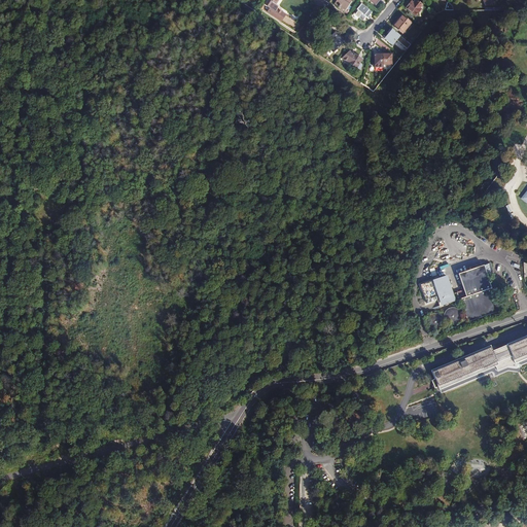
[(267,0),(265,4),(270,8),(267,11),(281,22),(286,14),(277,8),(276,5),(275,4),(277,0),(267,0)]
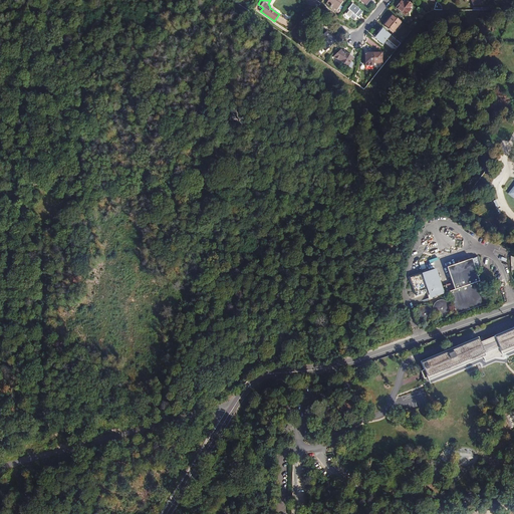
[(342,0),(329,0),(327,4),(336,10),(342,0)]
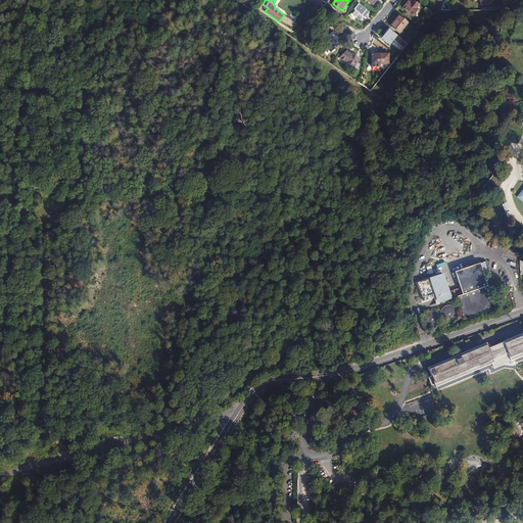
[(419,5),(412,0),(410,3),(408,1),(402,7),(413,15),(418,9),(416,8),(419,5)]
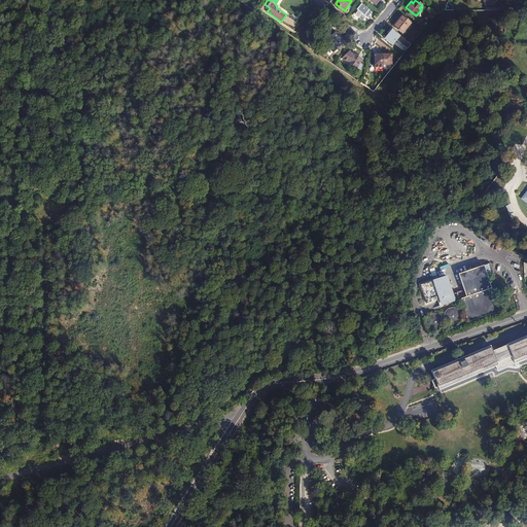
[(372,12),(361,4),(352,14),(357,19),(358,16),(362,20),(364,16),(369,19),(371,15),(370,14),(372,12)]
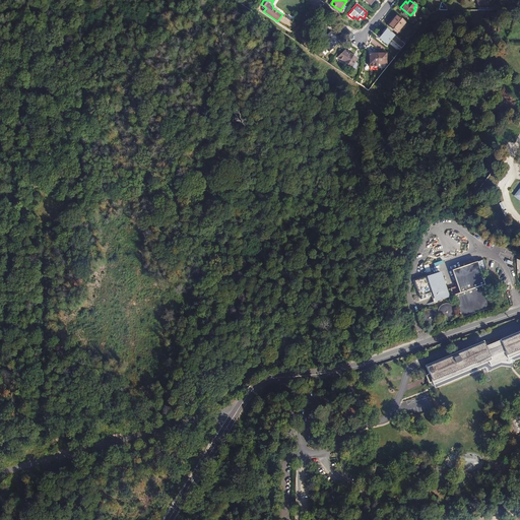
[(405,22),(396,15),(388,25),(397,34),(405,22)]
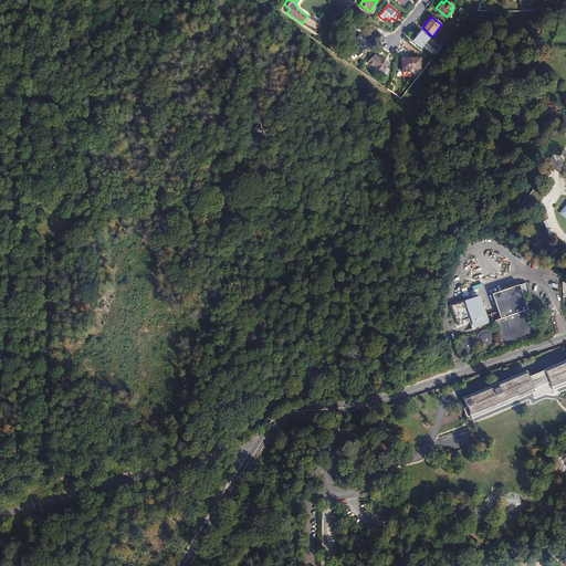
[(429,38),(421,31),(415,40),(419,44),(418,46),(420,49),(429,38)]
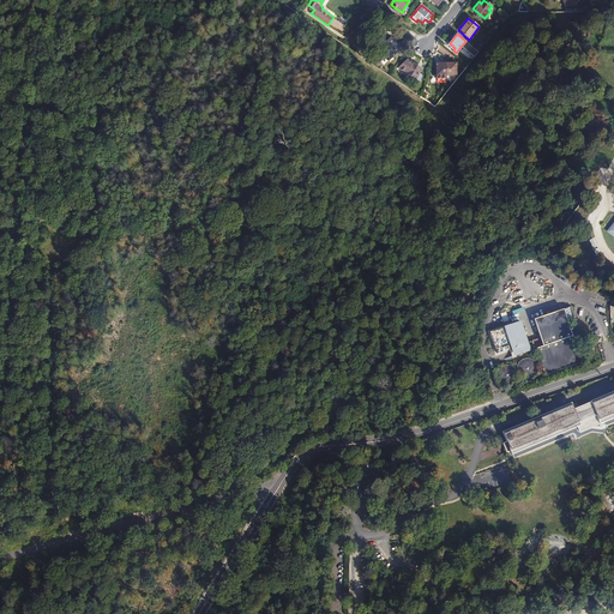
[(390,59),(397,52),(398,52),(403,47),(397,41),(396,42),(391,37),(378,49),(383,55),(385,54),(390,59)]
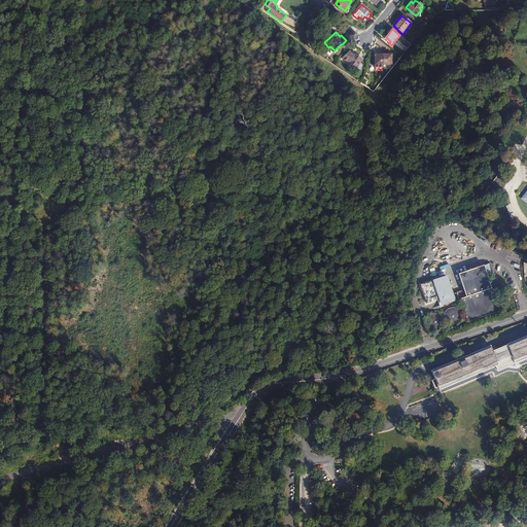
[(352,53),(350,50),(343,58),(360,69),(362,67),(362,65),(360,63),(362,59),(354,54),(354,55),(351,53),(352,53)]
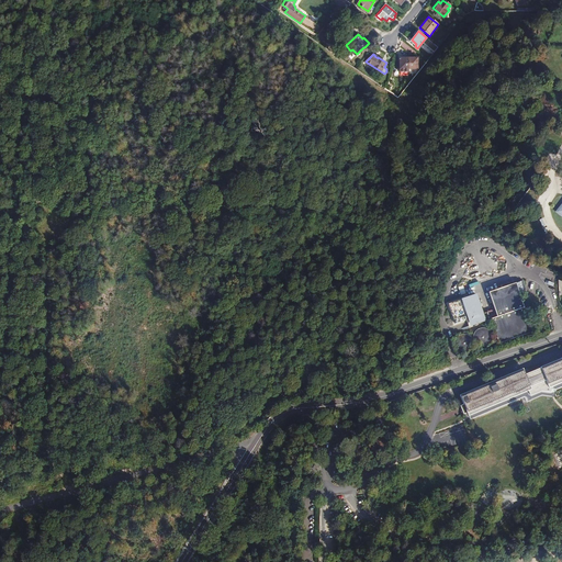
[(398,70),(405,71),(406,70),(406,68),(407,58),(400,58),(398,70)]
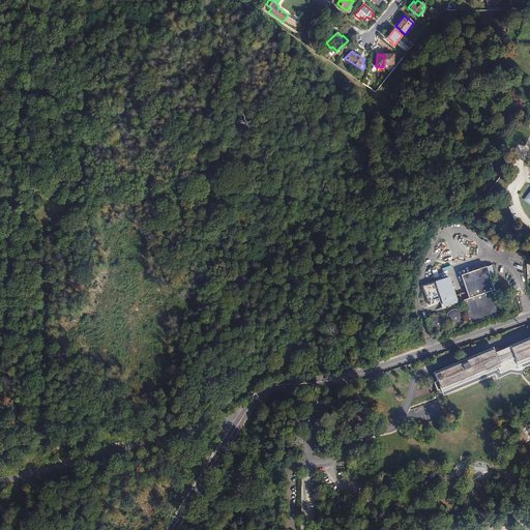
[(384,55),(383,64),(391,65),(392,56),(384,55)]
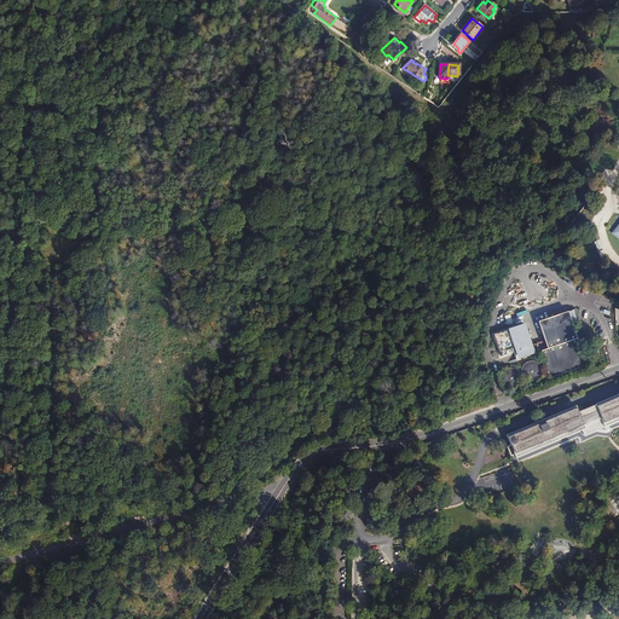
[(580,348),(567,311),(538,320),(544,340),(531,345),(524,324),(492,334),(499,356),(513,352),(515,360),(519,359),(519,357),(533,353),(533,352),(539,351),(549,379),(551,377),(586,365),(580,348)]
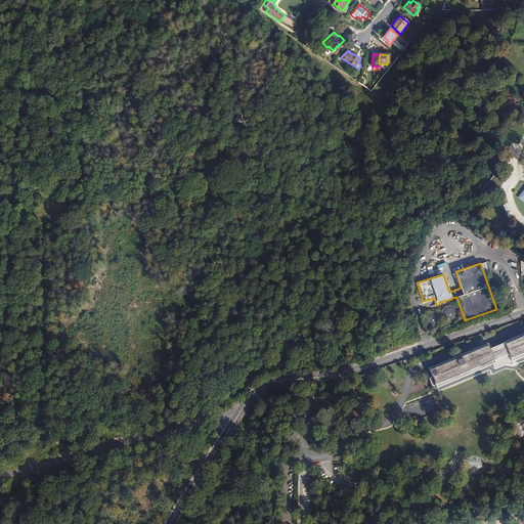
[(438,326),(441,329),(447,326),(448,323),(453,323),(457,320),(460,316),(461,313),(459,308),(455,306),(453,305),(447,305),(442,308),(440,315),(437,312),(435,311),(430,310),(425,313),(423,318),(423,323),(426,328),(428,329),(433,330),(438,326)]
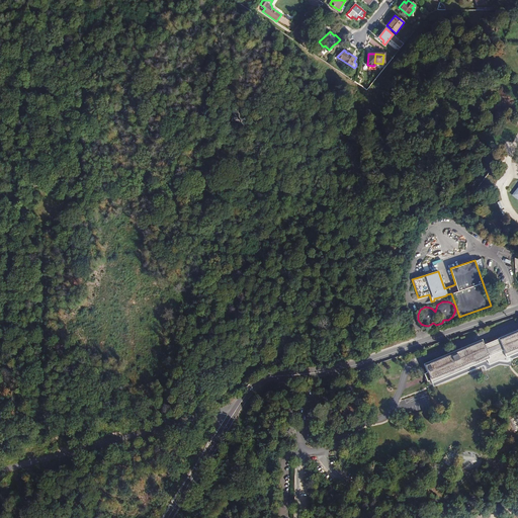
[(482,340),(424,364),(427,373),(425,374),(428,381),(430,380),(434,389),(484,367),(486,371),(517,358),(517,330),(484,345),(482,340)]
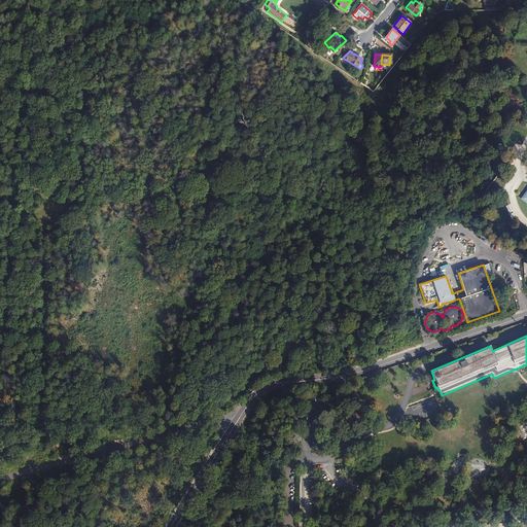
All buildings are outlined.
